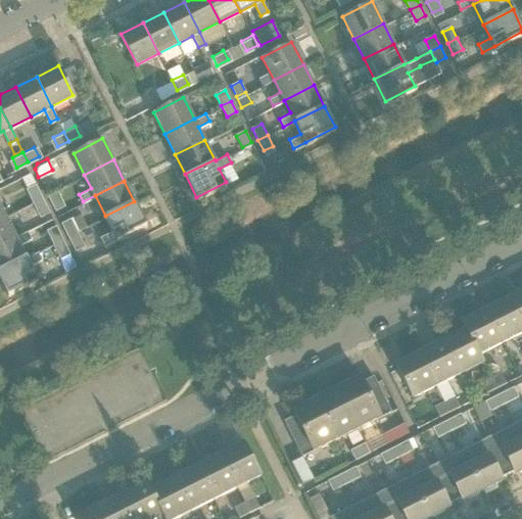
[(37,186),(28,190),(33,201),(42,196),(37,186)]
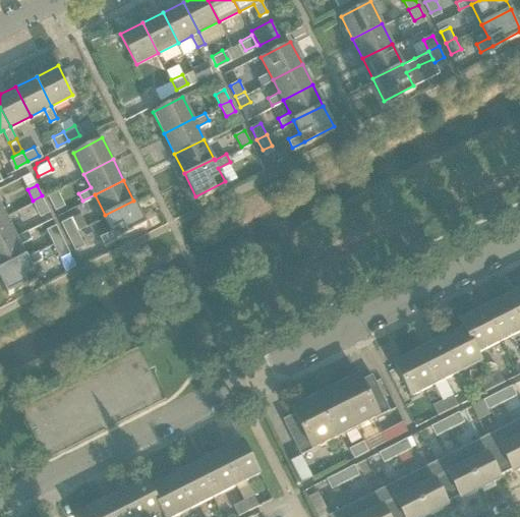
[(48,194),(53,206),(62,200),(57,189),(48,194)]
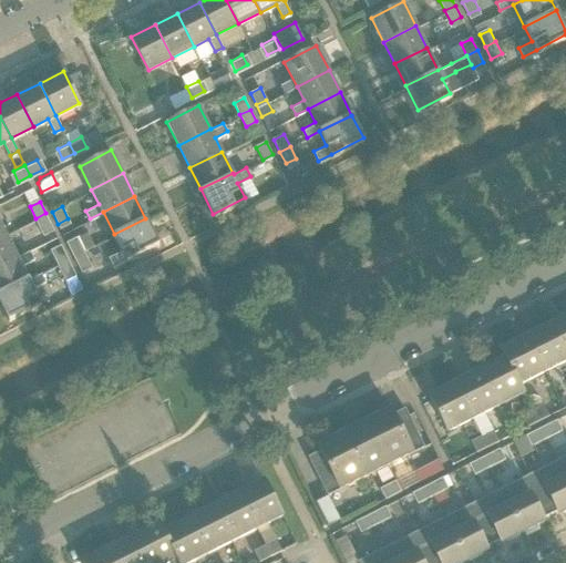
[(35,218),(41,231),(52,225),(45,213),(35,218)]
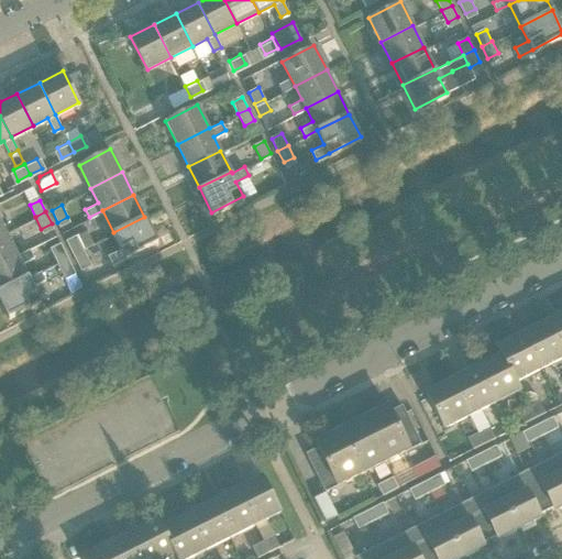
[(112,262),(125,256),(156,240),(144,217),(113,232),(121,247),(108,253),(112,262)]
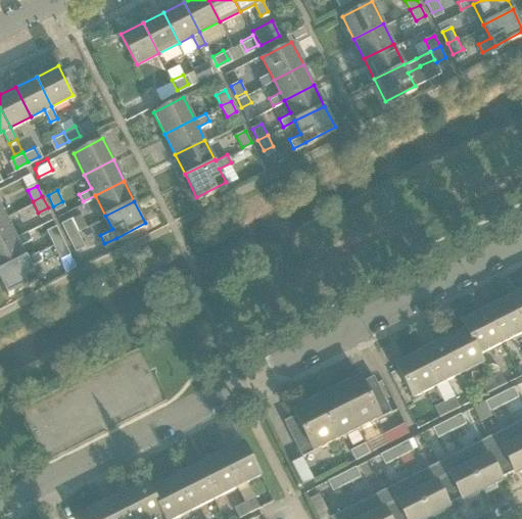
[(0,243),(14,236),(4,216),(0,218),(0,243)]
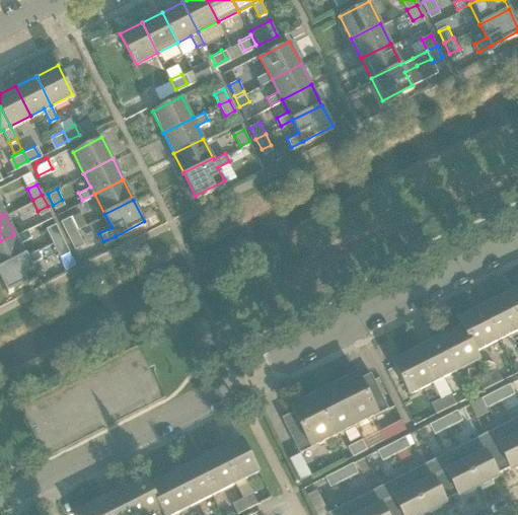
[(71,218),(62,223),(67,233),(77,229),(71,218)]
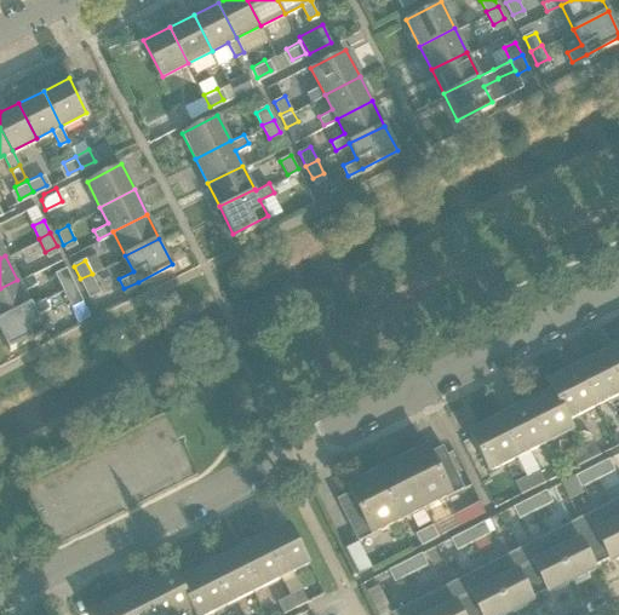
[(68,269),(57,275),(63,287),(74,282),(68,269)]
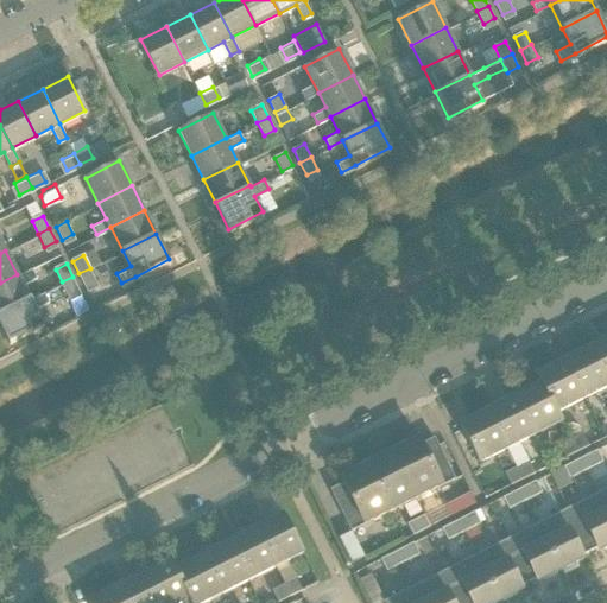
[(0,313),(30,298),(21,284),(36,277),(31,267),(17,274),(0,283),(0,313)]
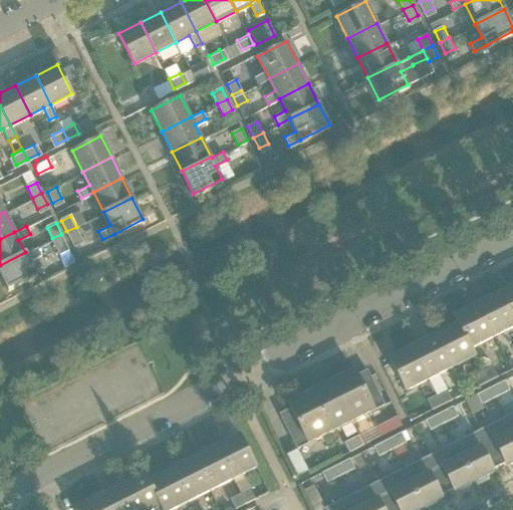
[(66,231),(72,242),(81,238),(76,227),(66,231)]
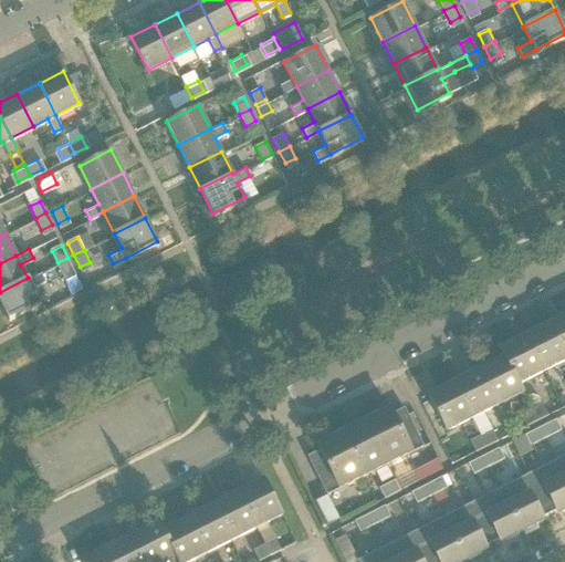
[(58,262),(63,274),(74,269),(67,258),(58,262)]
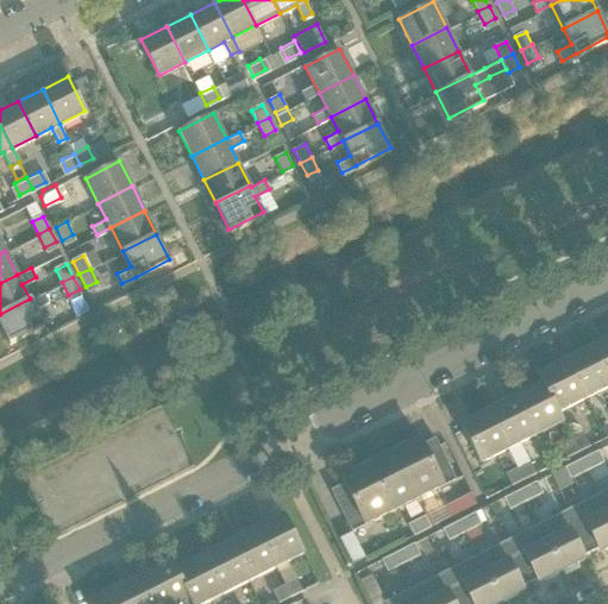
[(0,325),(8,341),(42,325),(33,308),(48,301),(44,291),(30,299),(0,314),(0,325)]
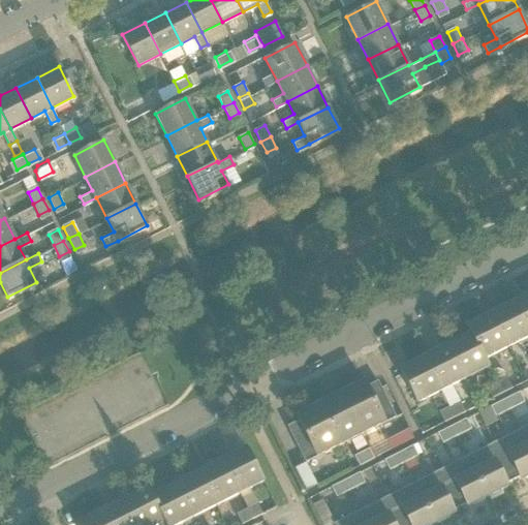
[(527,291),(514,299),(527,327),(527,291)]
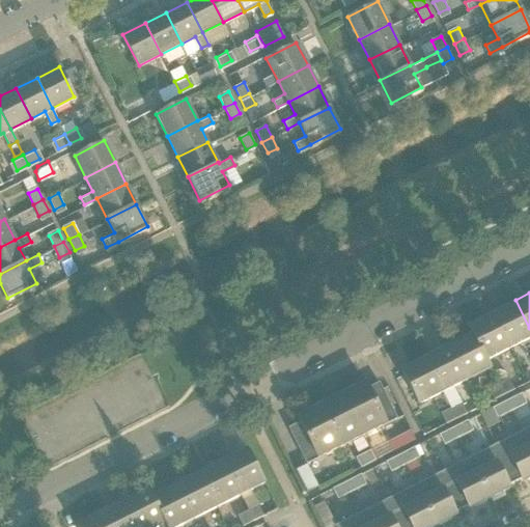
[(492,312),(509,347),(529,335),(529,328),(515,300),(492,312)]
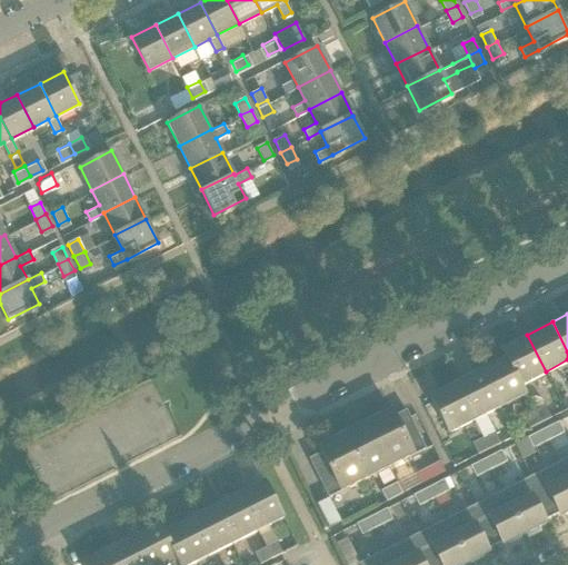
[(501,347),(506,356),(520,384),(521,384),(546,372),(527,335),(501,347)]
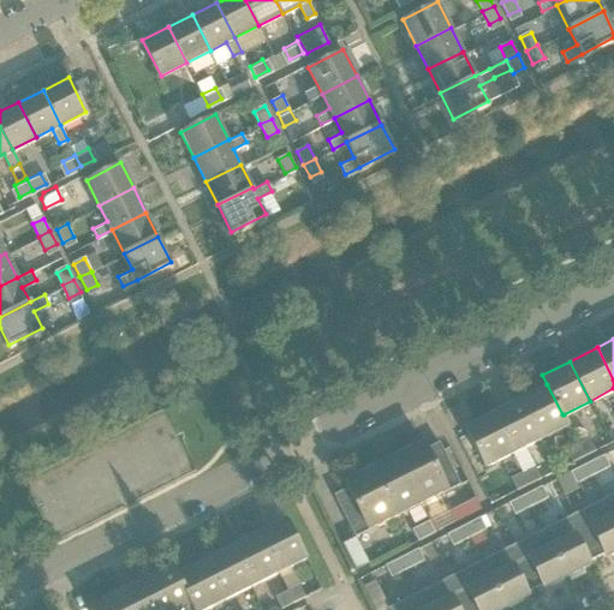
[(519,398),(540,437),(568,423),(564,414),(562,414),(547,384),(519,398)]
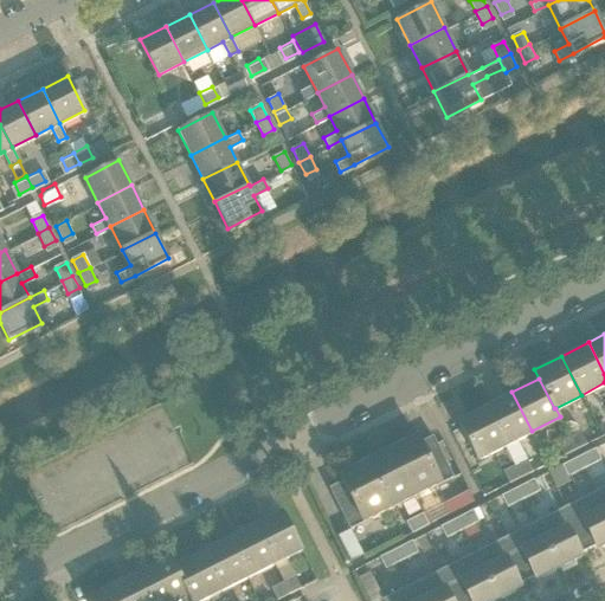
[(512,392),(484,406),(504,444),(532,431),(512,392)]
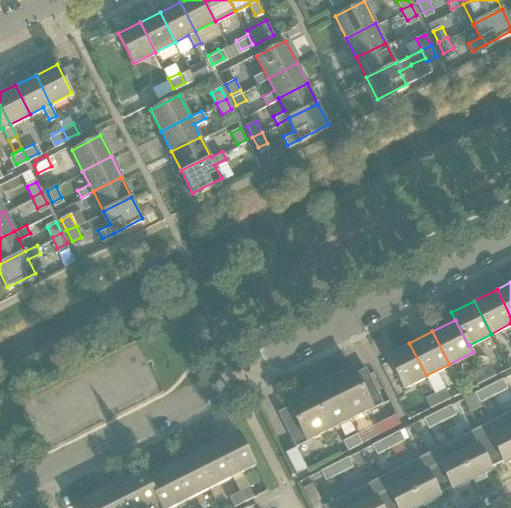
[(386,354),(403,387),(426,375),(409,343),(386,354)]
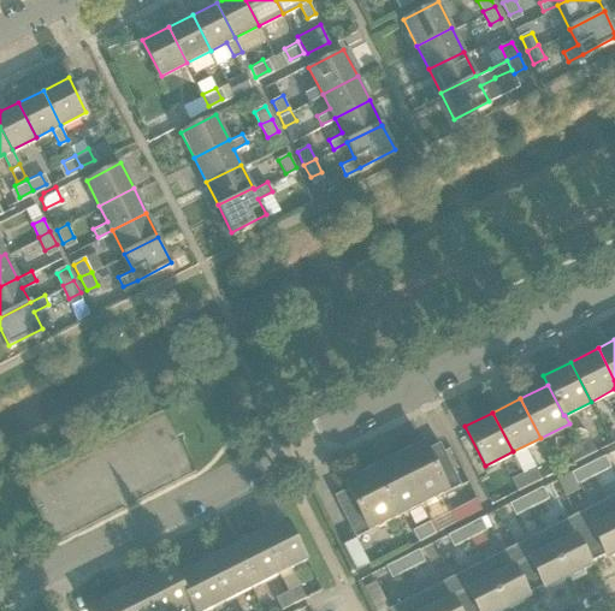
[(577,426),(572,428),(579,444),(591,438),(586,427),(577,426)]
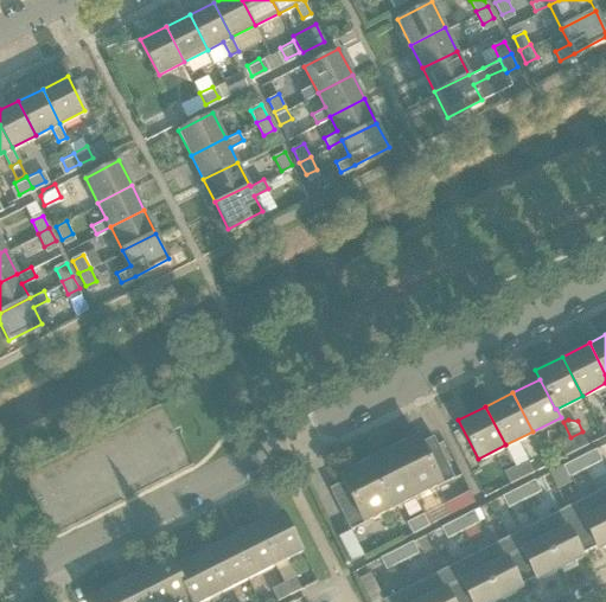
[(571,437),(576,448),(588,442),(582,431),(571,437)]
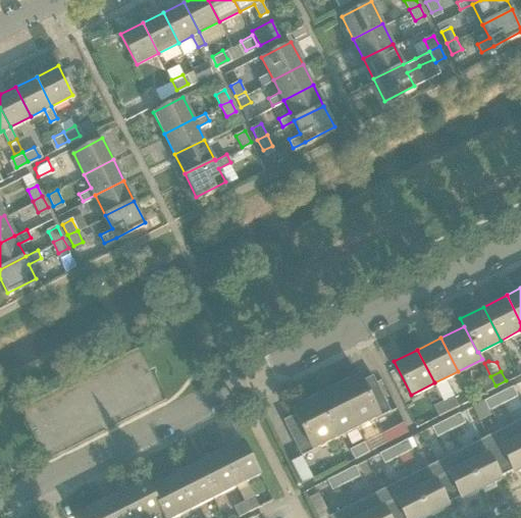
[(335,384),(356,426),(389,409),(372,373),(361,379),(358,373),(335,384)]
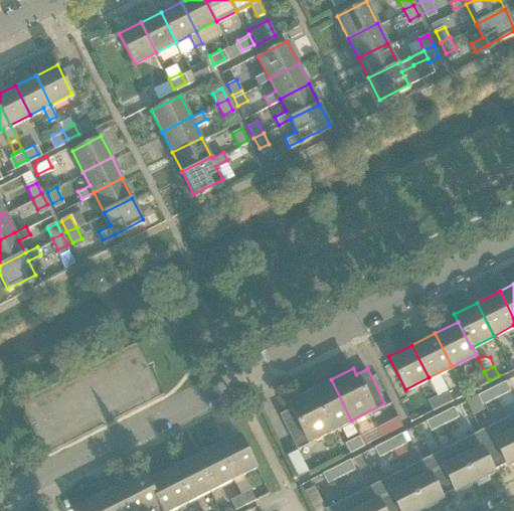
[(479,385),(489,380),(484,371),(474,376),(479,385)]
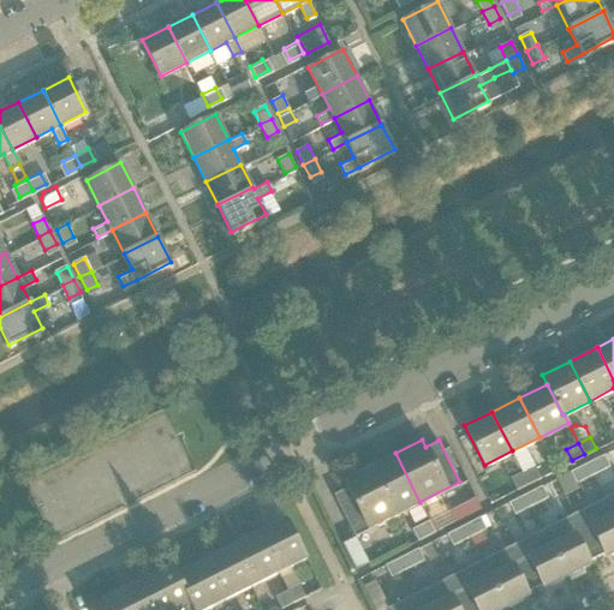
[(395,453),(370,466),(394,515),(419,502),(395,453)]
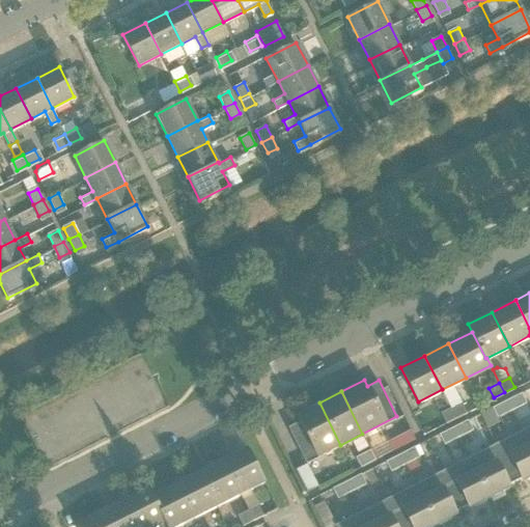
[(506,397),(511,407),(523,401),(518,392),(506,397)]
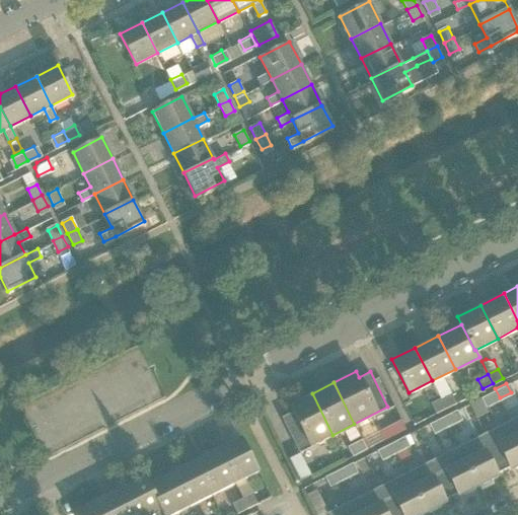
[(489,403),(500,397),(495,388),(485,393),(489,403)]
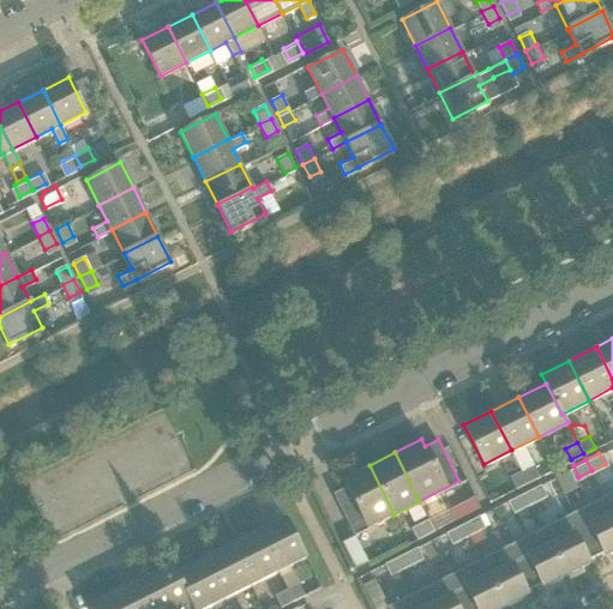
[(535,464),(523,470),(528,481),(540,475),(535,464)]
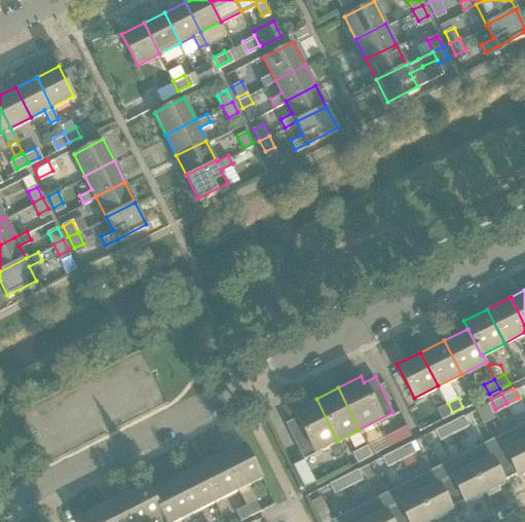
[(285,421),(303,457),(337,441),(316,399),(293,410),(296,416),(285,421)]
